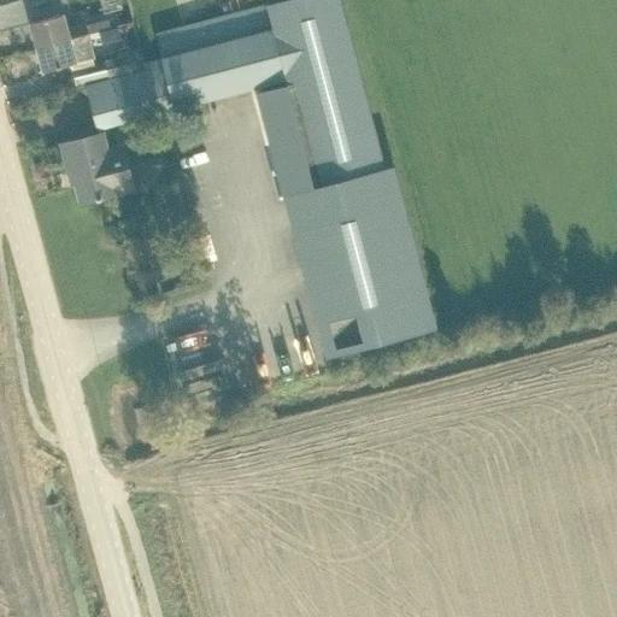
[(109,78),(84,84),(97,130),(157,115),(158,119),(176,115),(175,110),(263,87),(264,90),(260,92),(282,175),(275,177),(280,194),(287,193),(330,357),(436,329),(395,171),(387,174),(341,0),(281,0),(156,33),(162,57),(144,62),(146,69),(144,69),(139,70),(109,78)]
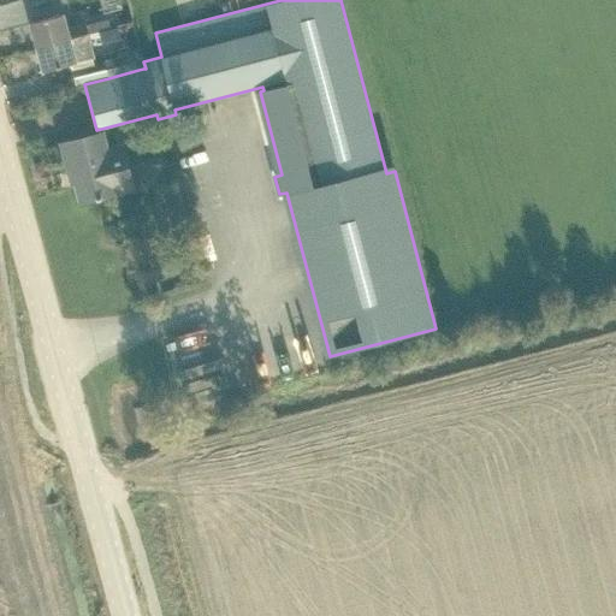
[(35,48),(86,35),(83,25),(65,30),(61,16),(29,24),(35,48)]
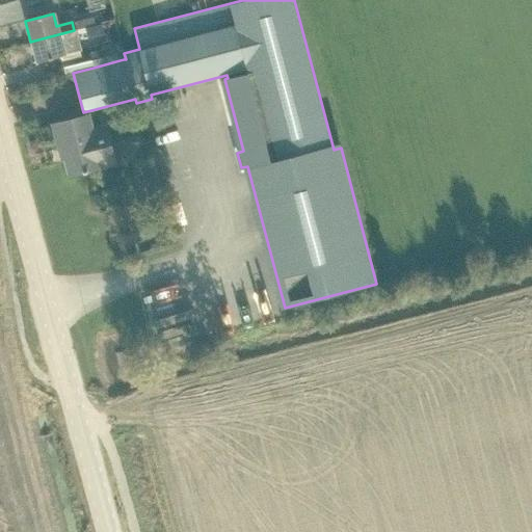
[(92,17),(72,22),(74,30),(95,24),(92,17)]
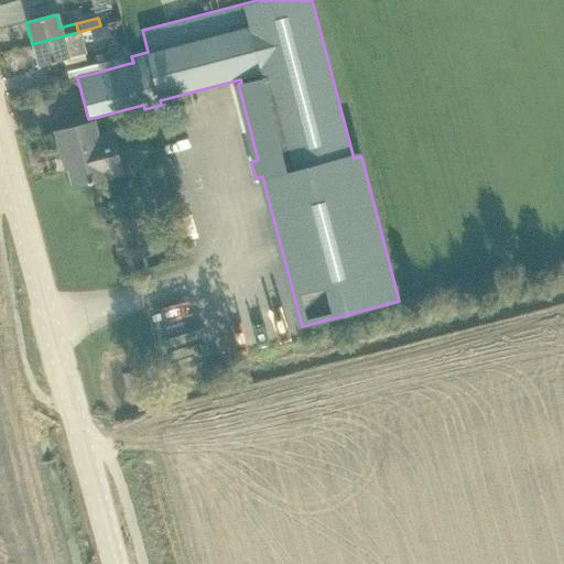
[(84,53),(80,40),(78,32),(32,44),(38,65),(84,53)]
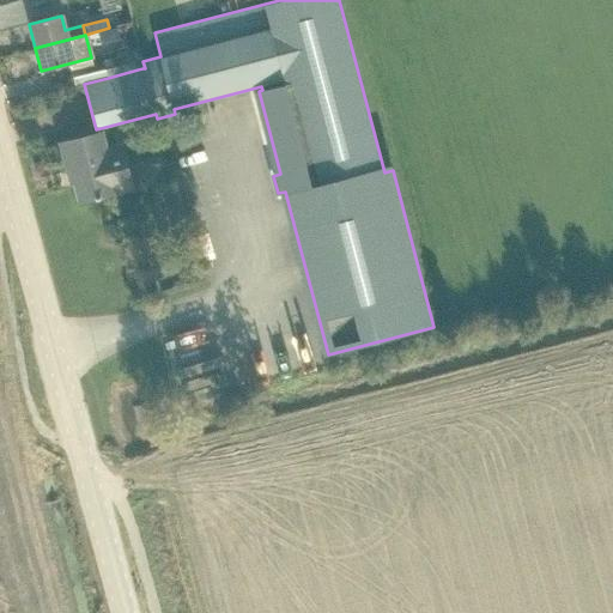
[(103,60),(71,70),(76,85),(108,78),(138,70),(132,53),(103,60)]
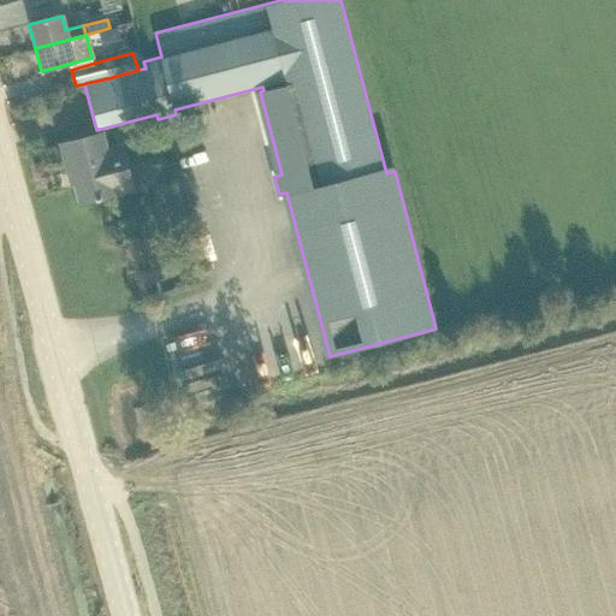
[(140,125),(129,128),(134,146),(144,143),(140,125)]
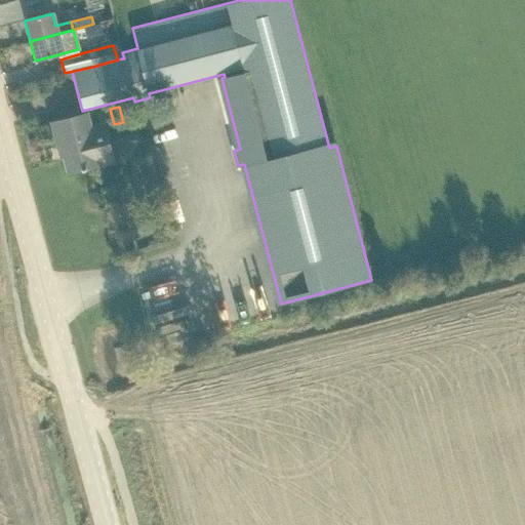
[(102,126),(88,129),(84,114),(51,122),(58,149),(62,148),(68,172),(80,169),(81,170),(85,169),(84,168),(97,165),(96,164),(111,161),(102,126)]
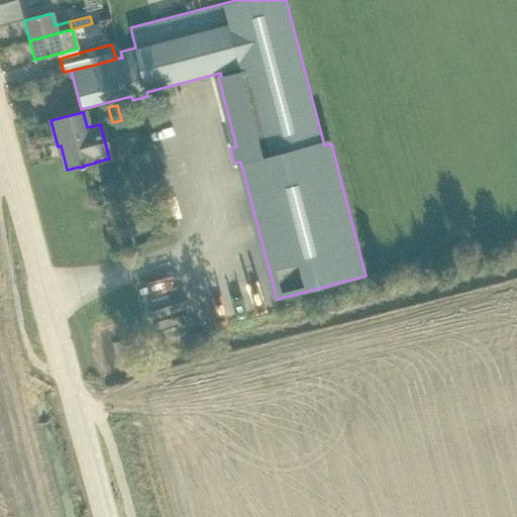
[(150,159),(136,163),(139,174),(153,170),(150,159)]
